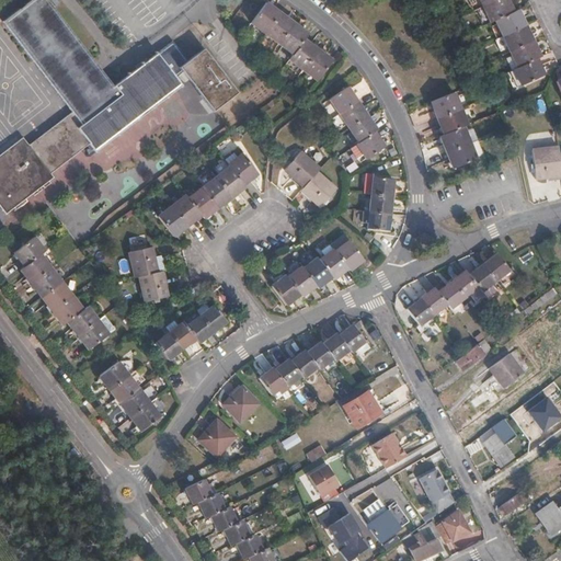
[(29,144),(23,139),(0,156),(0,205),(6,213),(54,178),(50,173),(89,144),(94,150),(181,86),(158,53),(114,87),(46,0),(33,0),(3,23),(71,113),(29,144)]
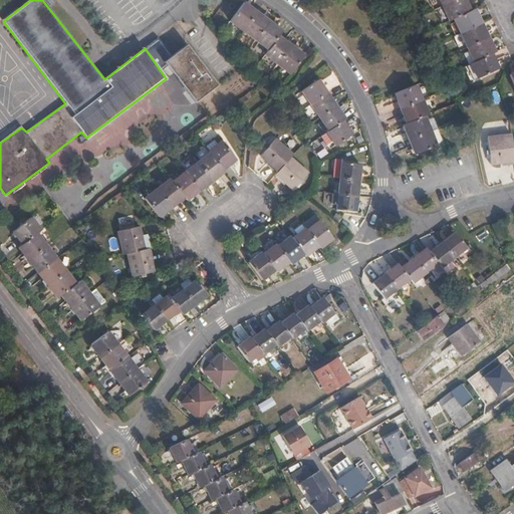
[(478,78),(499,69),(492,54),(495,52),(476,8),(471,11),(465,0),(440,0),(450,20),(455,18),(474,62),(471,63),(478,78)]
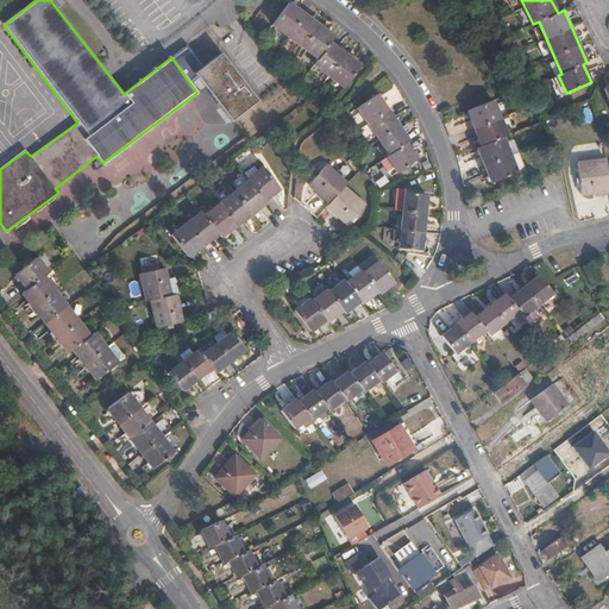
[(333,42),(337,36),(290,2),(271,26),(318,60),(313,66),(344,88),(364,66),(333,42)]
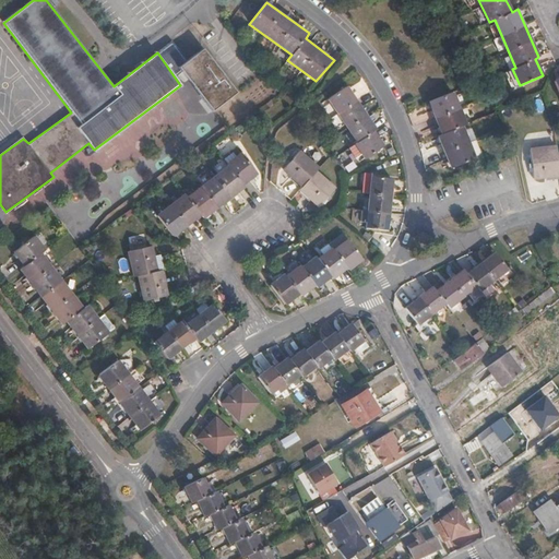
[(159,51),(176,67),(186,57),(169,42),(159,51)]
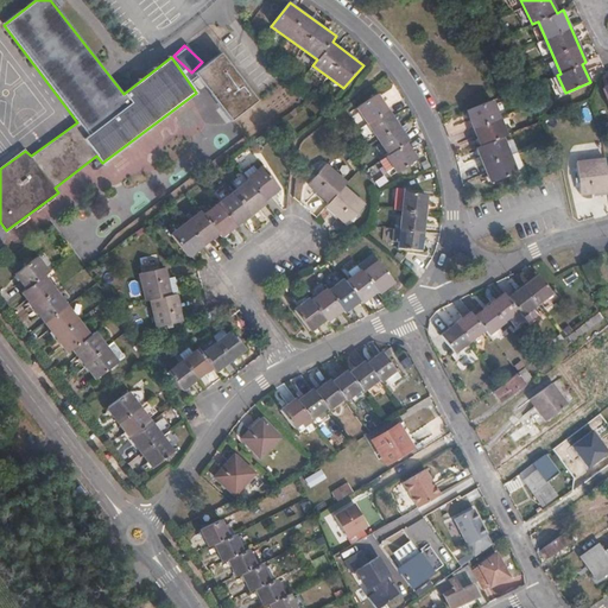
[(258,101),(221,54),(196,73),(232,120),(258,101)]
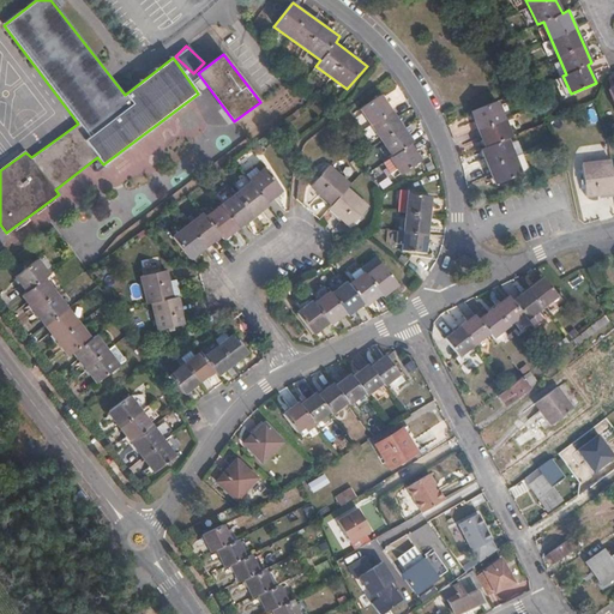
[(251,77),(263,67),(252,55),(241,64),(251,77)]
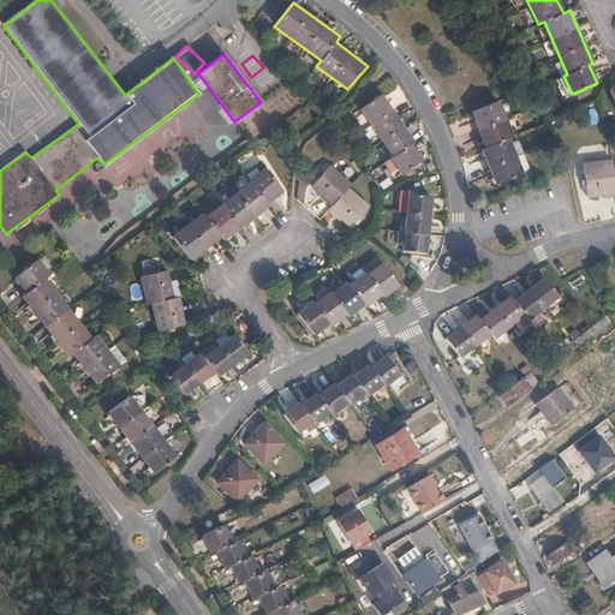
[(399,186),(422,171),(412,156),(413,153),(378,99),(358,114),(389,165),(388,167),(399,186)]
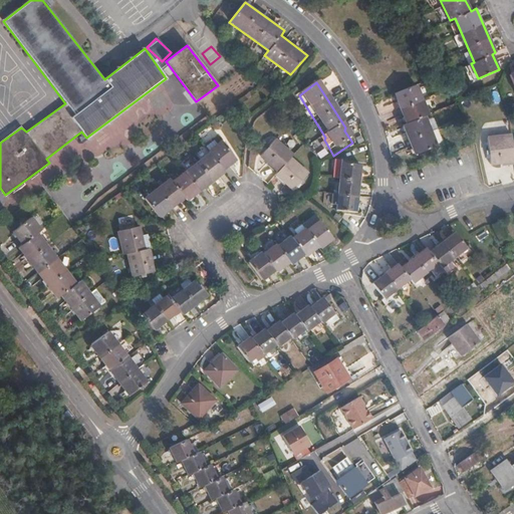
[(417,161),(437,153),(426,123),(428,121),(417,93),(396,102),(407,131),(406,132),(417,161)]
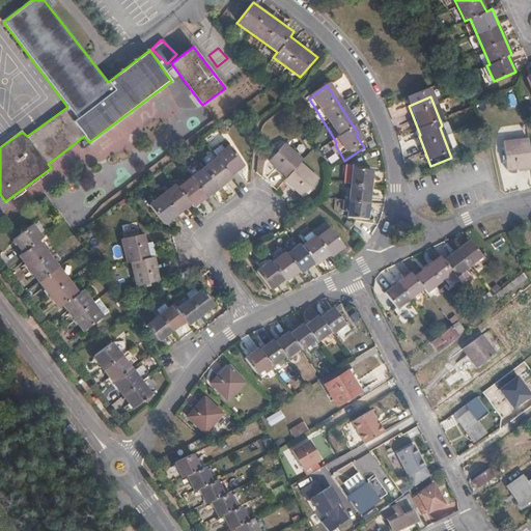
[(530,145),(528,139),(505,142),(507,170),(530,167),(530,145)]
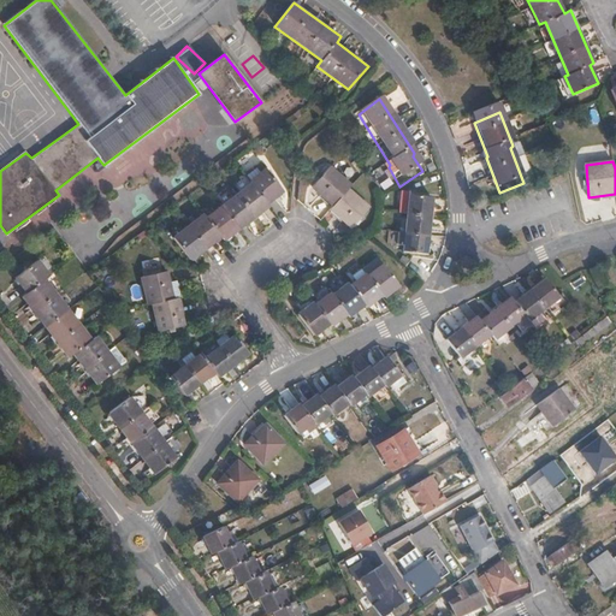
[(94,171),(102,188),(117,181),(108,164),(94,171)]
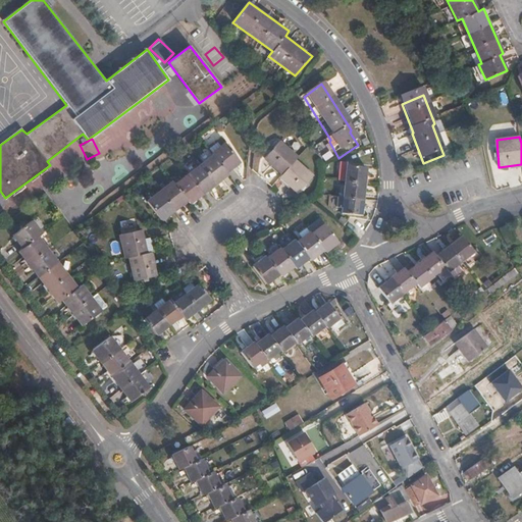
[(298,192),(312,176),(295,160),(297,157),(279,141),(264,158),(283,173),(280,177),(298,192)]
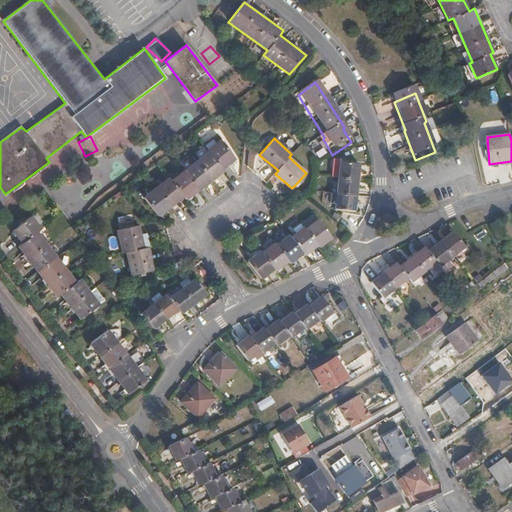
[(223,167),(234,158),(221,141),(209,149),(210,151),(172,180),(169,177),(145,195),(158,214),(183,195),(186,198),(224,169),(223,167)]
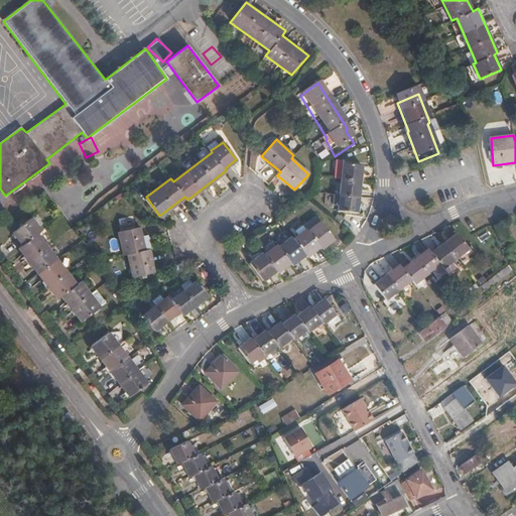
[(361,164),(342,163),(340,212),(358,214),(361,164)]
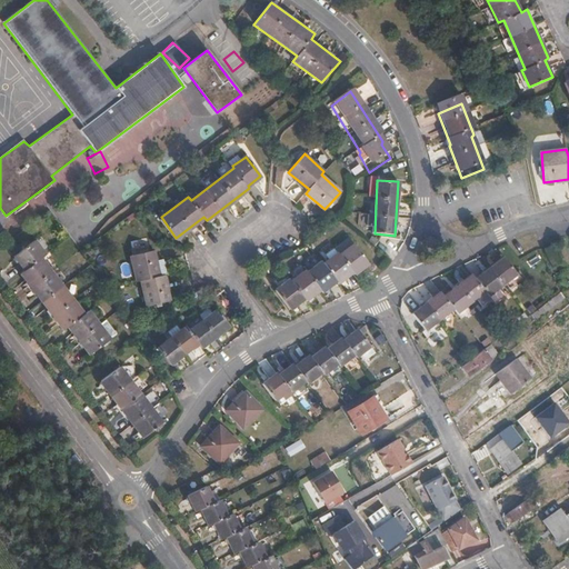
[(90,351),(110,337),(88,309),(83,312),(40,256),(45,252),(33,239),(15,253),(25,267),(20,271),(63,328),(69,325),(90,351)]
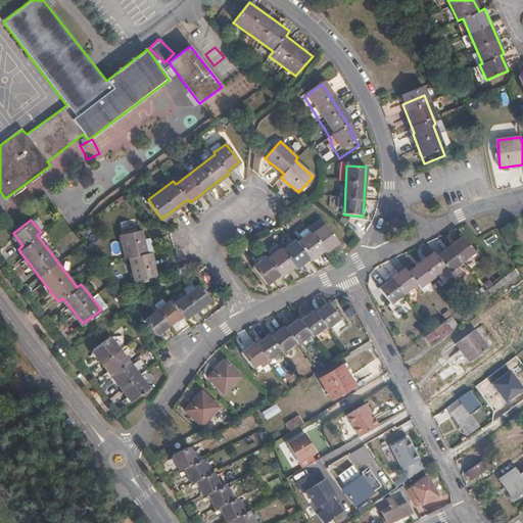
[(338,242),(325,225),(313,235),(310,233),(297,242),(295,241),(282,250),(280,248),(268,257),(266,255),(253,266),(267,283),(279,273),(281,276),(294,266),(295,268),(308,258),(311,259),(324,250),(326,251),(338,242)]
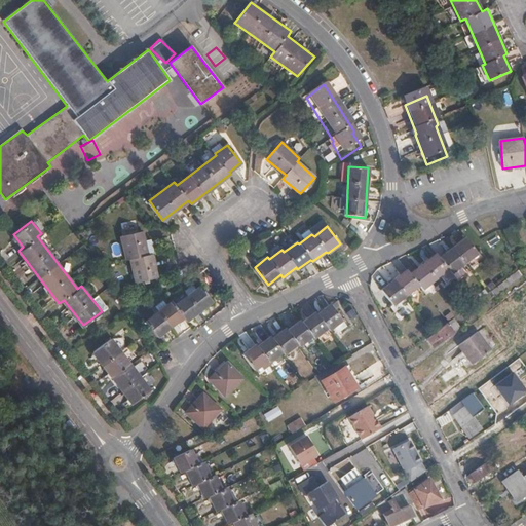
[(148,254),(143,229),(121,234),(126,259),(130,258),(136,282),(157,276),(152,253),(148,254)]
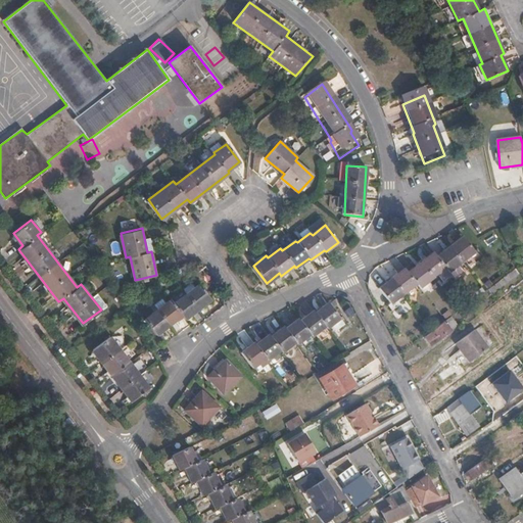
[(473,251),(461,236),(435,255),(432,252),(407,272),(403,268),(378,288),(389,303),(416,283),(419,287),(444,267),(447,271),(473,251)]
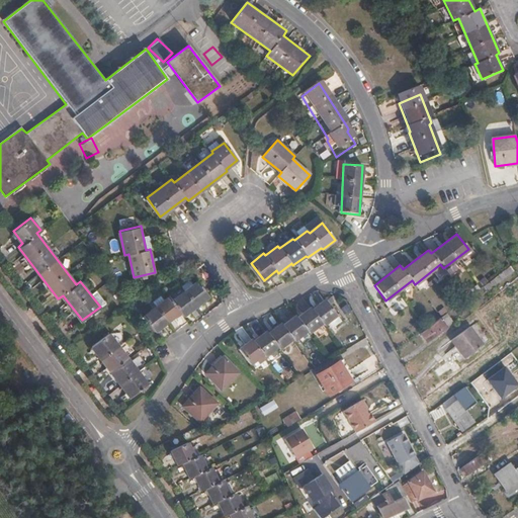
[(506,276),(502,272),(484,286),(487,290),(506,276)]
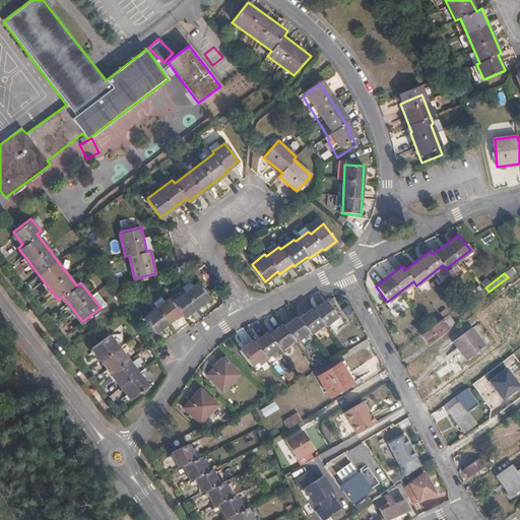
[(183,316),(208,297),(197,282),(173,302),(169,299),(143,318),(154,332),(180,313),(183,316)]
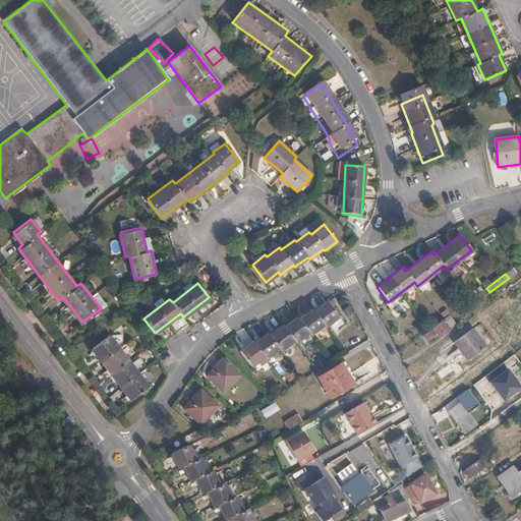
[(339,316),(328,301),(314,311),(312,308),(300,319),(298,316),(284,327),(283,325),(270,335),(269,333),(255,342),(254,341),(241,351),(252,366),(266,355),(268,357),(280,347),(282,349),(294,340),(296,342),(309,332),(311,334),(325,325),(326,326),(339,316)]
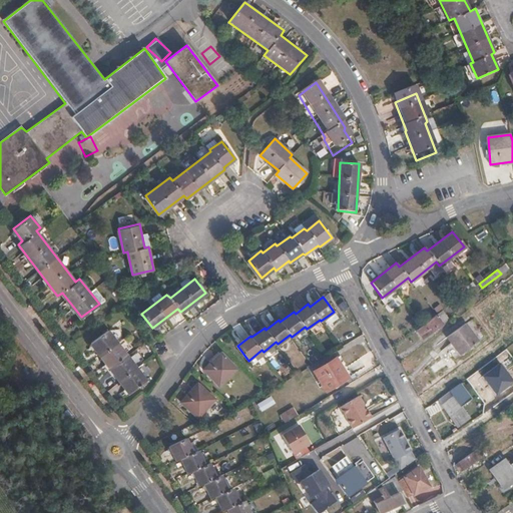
[(442,310),(417,329),(423,337),(442,323),(438,318),(444,313),(442,310)]
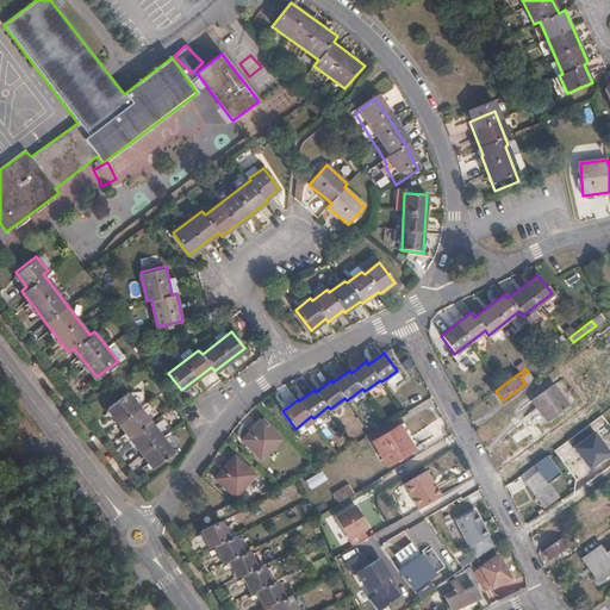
[(570,404),(554,384),(530,402),(547,422),(570,404)]
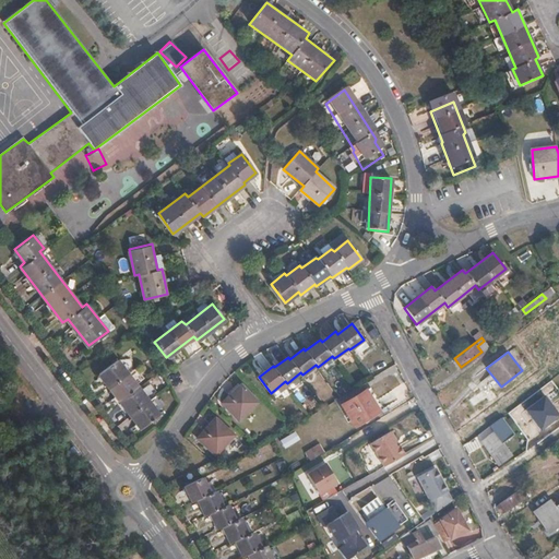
[(140,428),(158,414),(117,359),(98,375),(140,428)]
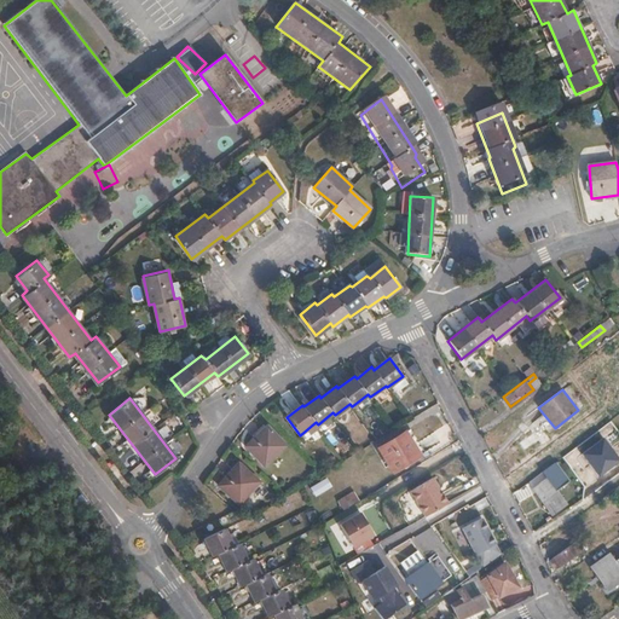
[(265,463),(285,444),(268,424),(247,445),(265,463)]
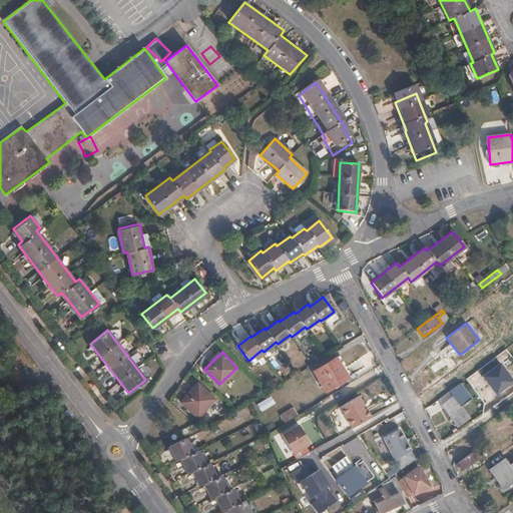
[(450,366),(456,362),(449,353),(431,365),(435,371),(447,362),(450,366)]
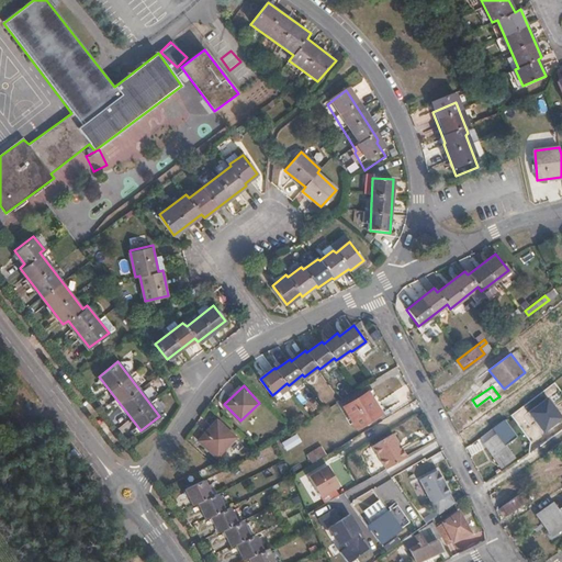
[(382,413),(368,390),(345,405),(359,427),(382,413)]
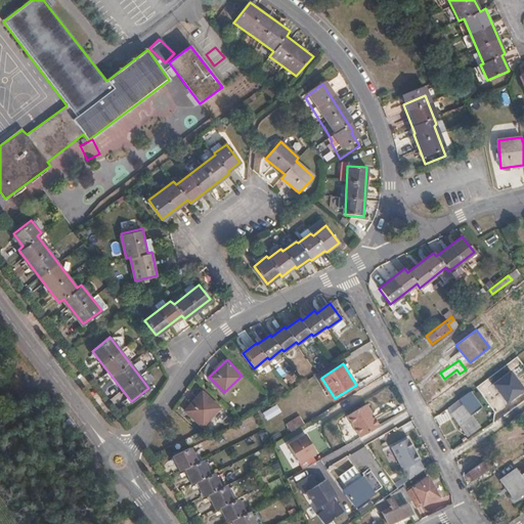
[(523,390),(509,370),(491,384),(506,403),(523,390)]
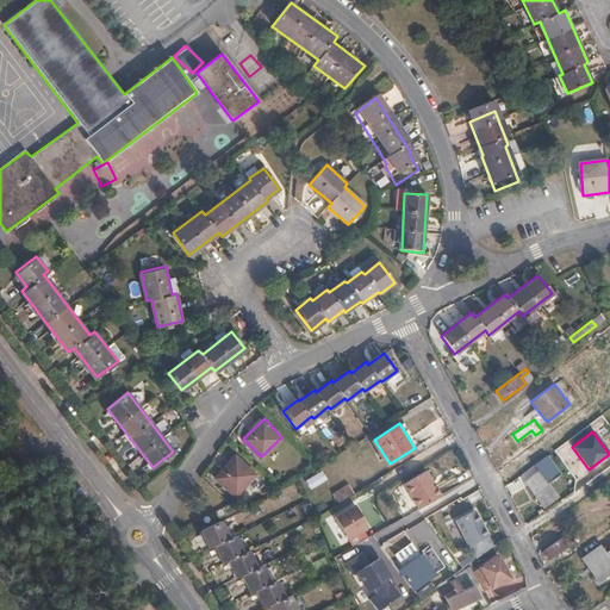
[(236,495),(256,472),(237,455),(218,478),(236,495)]
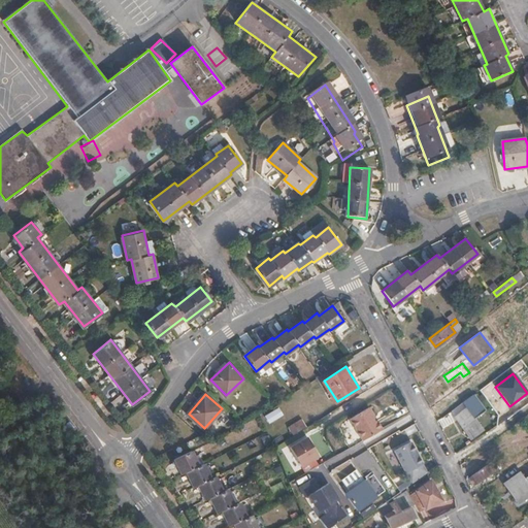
[(470,396),(452,409),(471,437),(483,428),(467,406),(474,400),(470,396)]
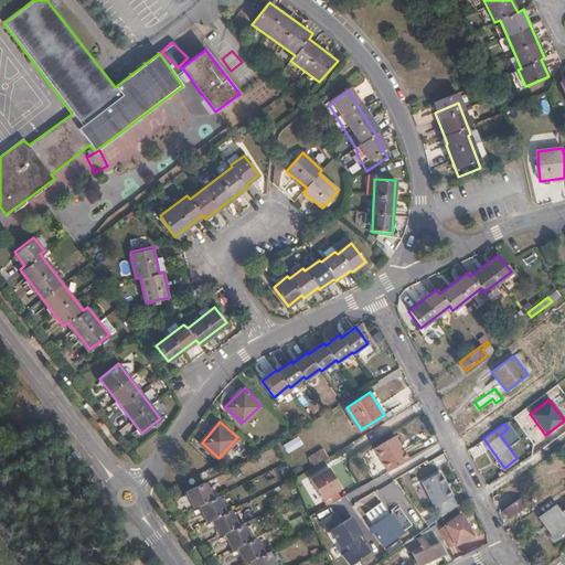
[(388,470),(409,458),(395,434),(375,446),(388,470)]
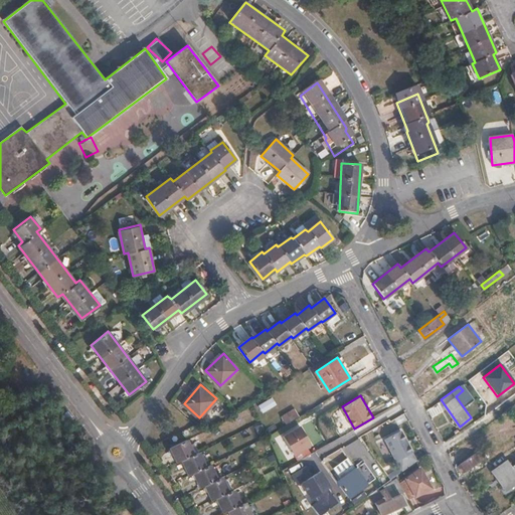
[(262,413),(277,405),(272,396),(258,405),(262,413)]
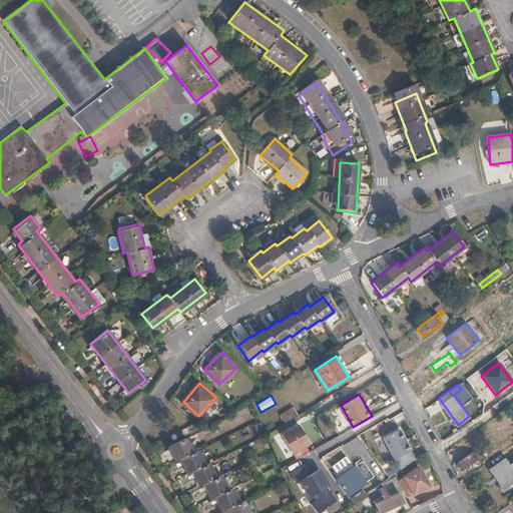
[(298,413),(294,407),(282,415),(286,421),(298,413)]
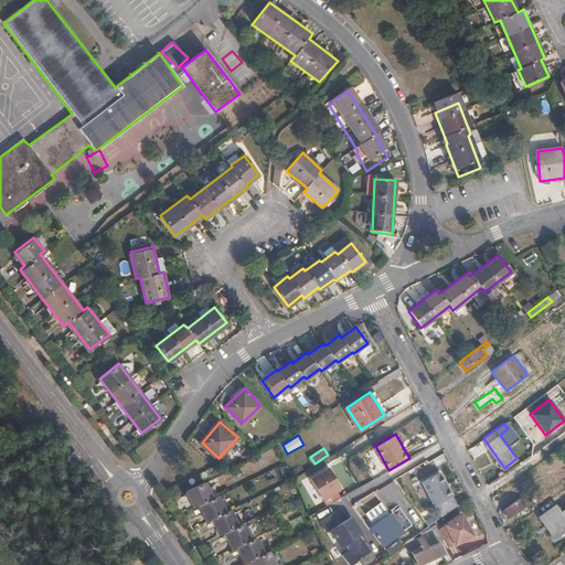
[(340,488),(329,470),(310,481),(321,499),(340,488)]
